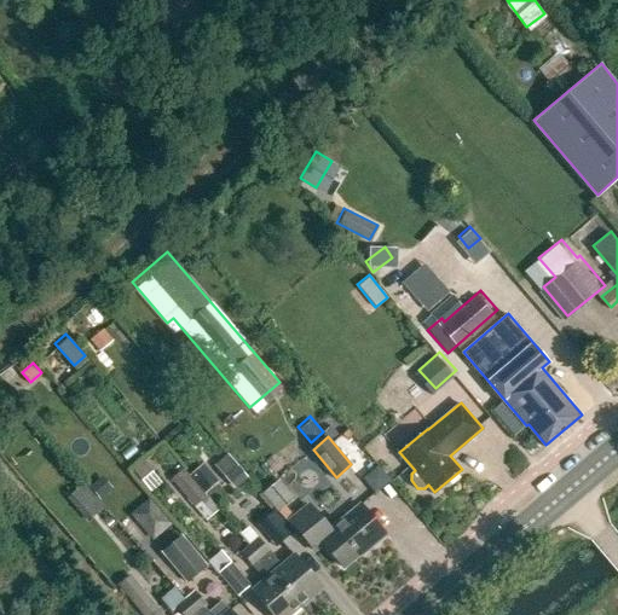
[(227,450),(214,458),(230,483),(244,475),(227,450)]
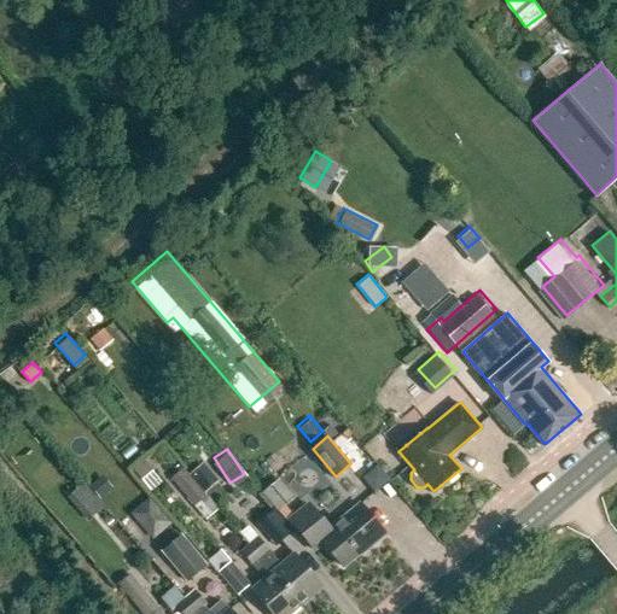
[(201,462),(187,473),(196,483),(209,472),(201,462)]
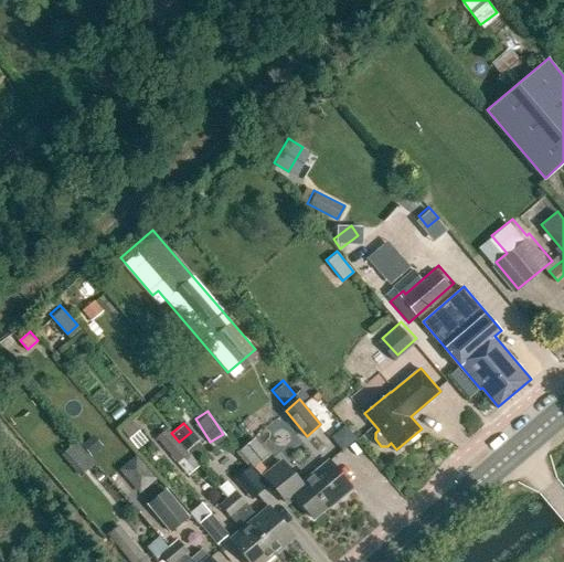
[(330,435),(338,445),(352,435),(344,424),(330,435)]
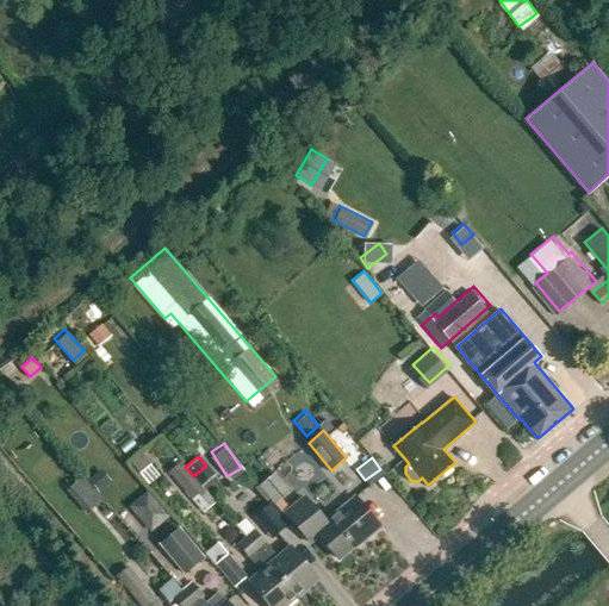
[(181,462),(168,472),(204,514),(216,504),(193,476),(185,467),(181,462)]
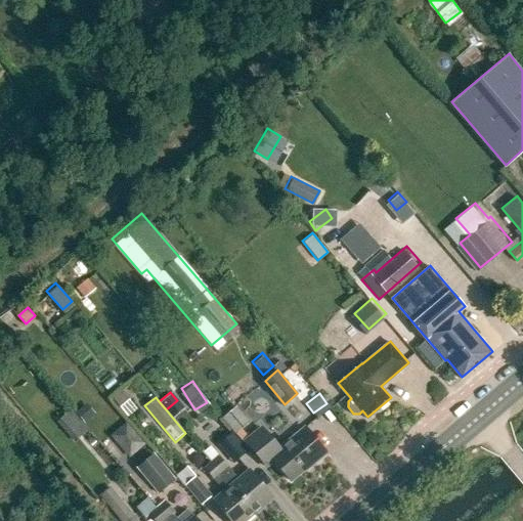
[(87,404),(79,411),(87,421),(95,414),(87,404)]
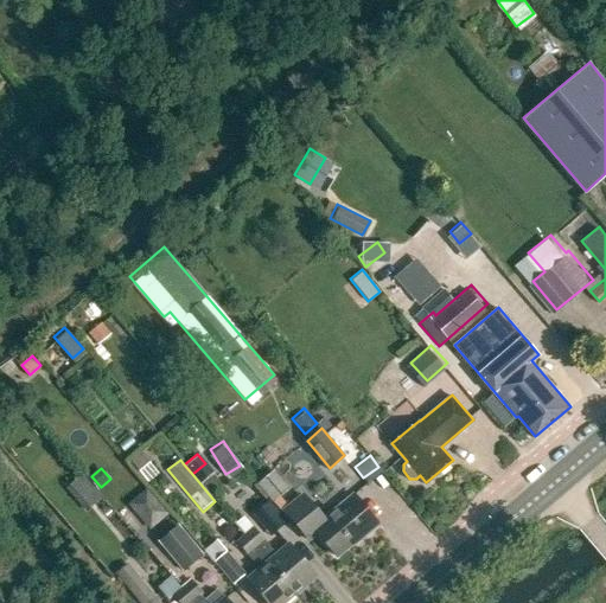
[(103,496),(83,473),(67,488),(87,511),(103,496)]
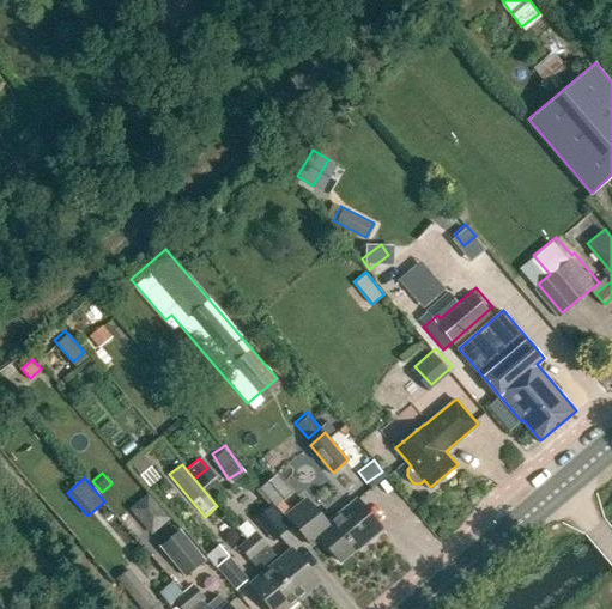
[(129,507),(146,528),(164,512),(147,492),(129,507)]
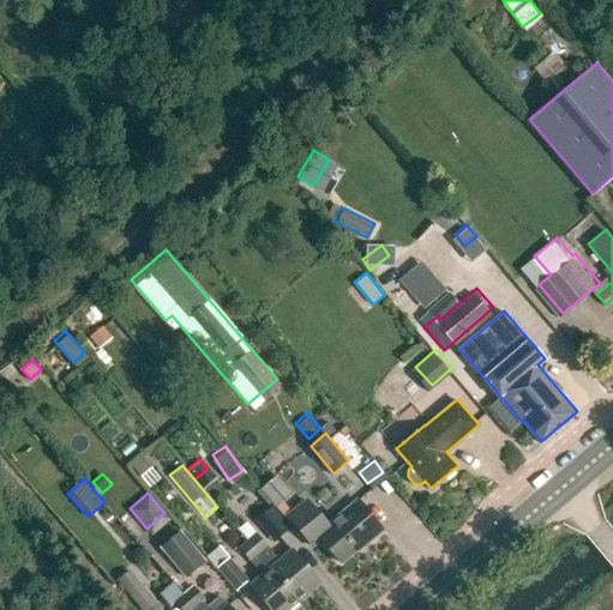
[(313,544),(322,537),(318,532),(329,524),(307,499),(288,515),(313,544)]
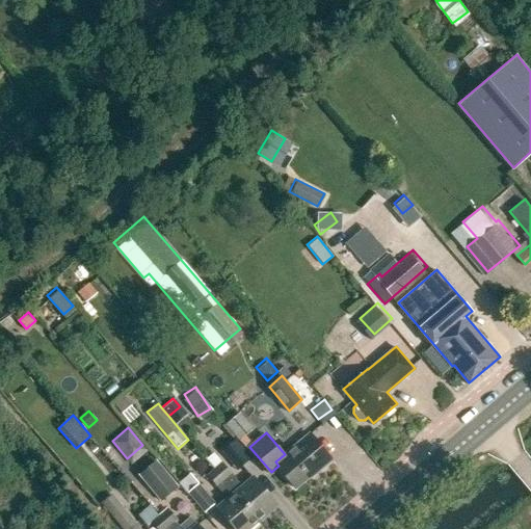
[(279,466),(295,486),(316,469),(317,471),(332,458),(311,432),(285,454),(275,461),(279,466)]
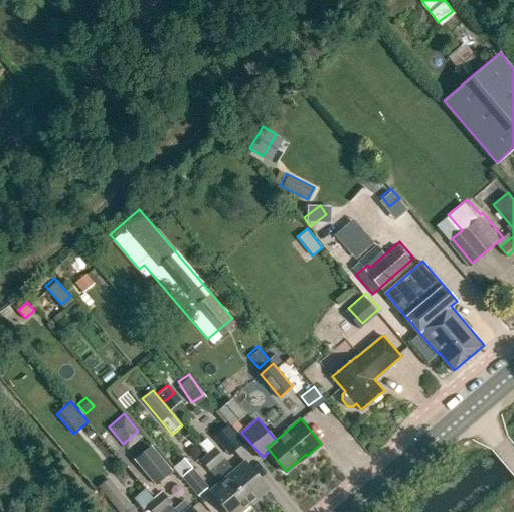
[(242,441),(226,421),(211,435),(227,454),(242,441)]
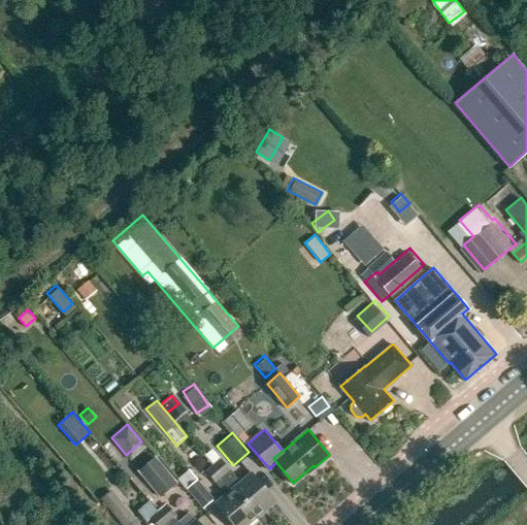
[(153,451),(135,465),(160,494),(177,480),(153,451)]
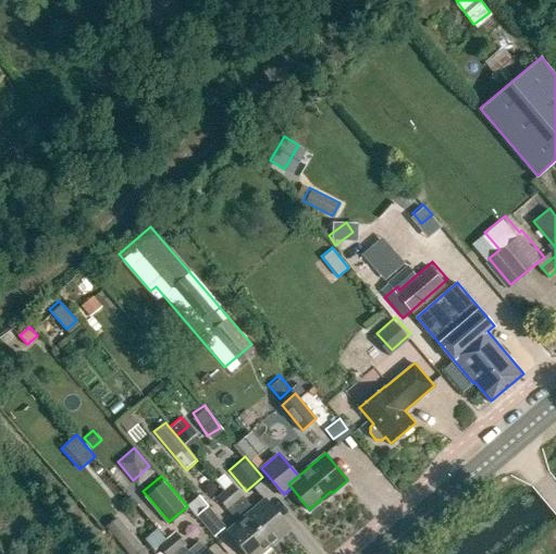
[(225,490),(271,544),(291,528),(266,499),(254,508),(233,483),(225,490)]
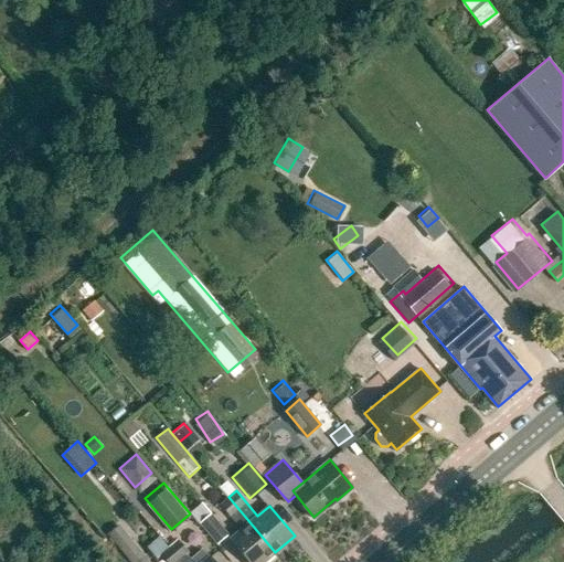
[(230,539),(249,561),(262,561),(275,552),(229,497),(221,504),(242,528),(230,539)]
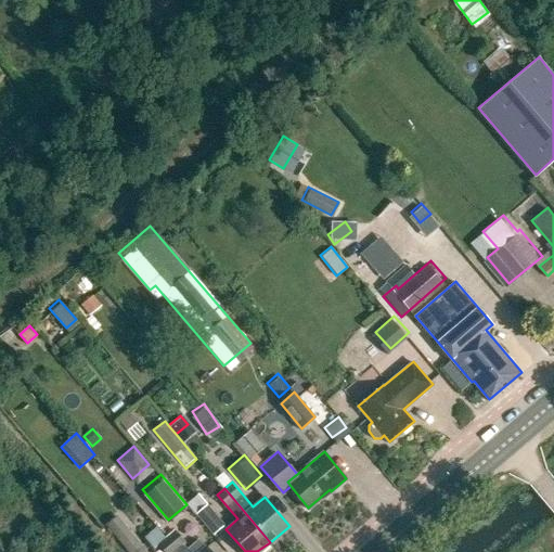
[(197,489),(187,498),(213,530),(223,522),(197,489)]
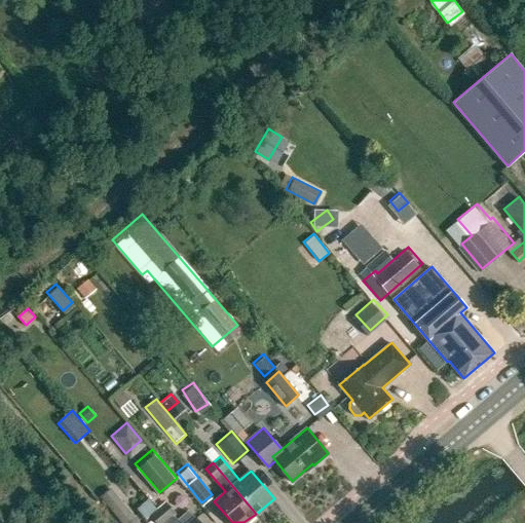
[(108,482),(97,491),(123,522),(129,522),(137,517),(108,482)]
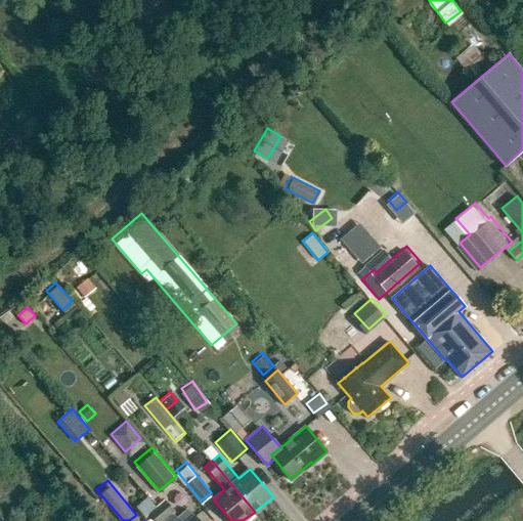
[(158,507),(169,520),(200,520),(194,515),(189,508),(177,517),(164,502),(158,507)]
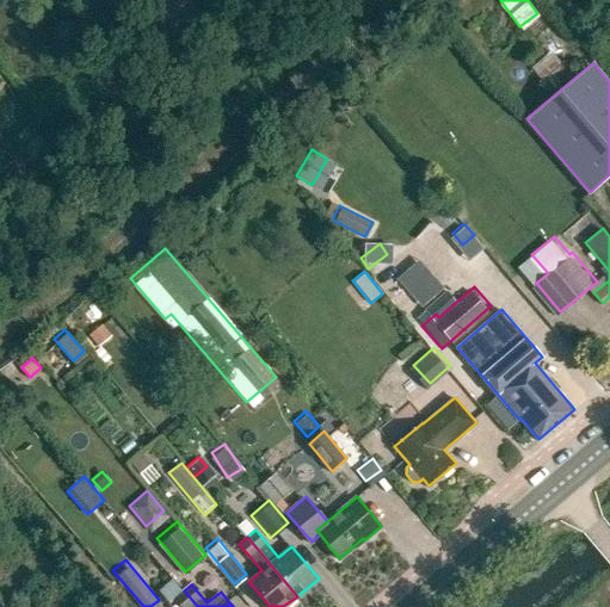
[(197,606),(184,590),(176,599),(183,606),(197,606)]
